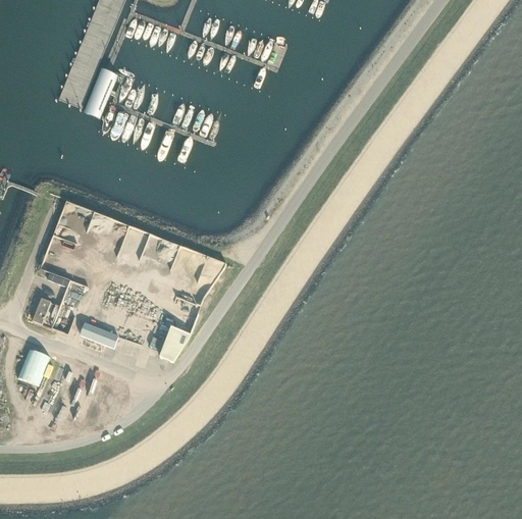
[(118,74),(102,67),(84,111),(100,117),(118,74)]
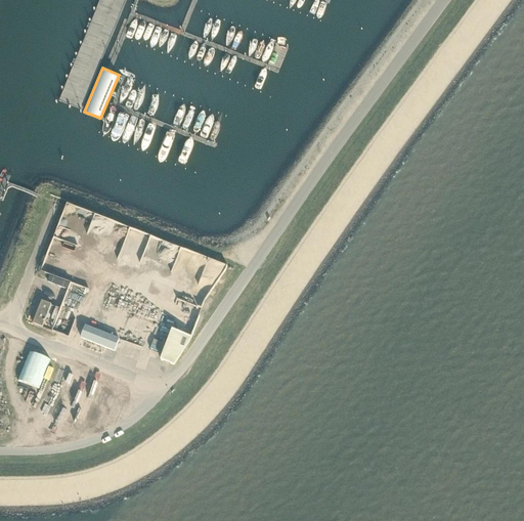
[(42,299),(33,321),(43,326),(52,303),(42,299)]
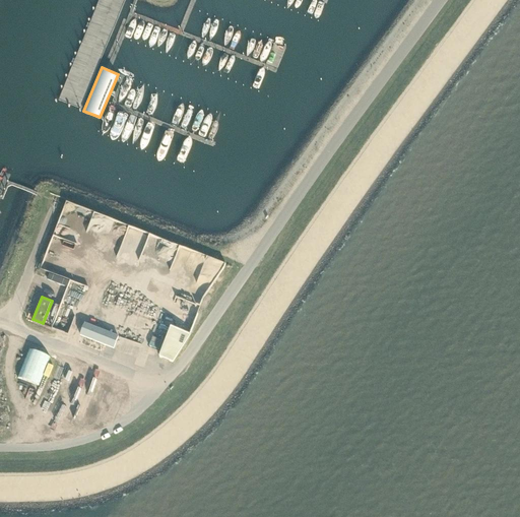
[(85,322),(81,333),(114,346),(119,335),(85,322)]
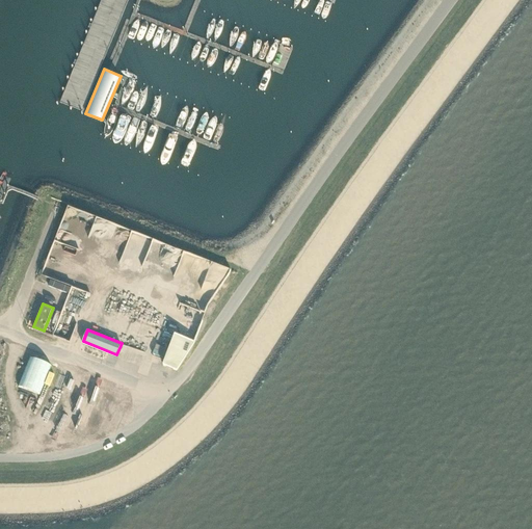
[(178,368),(194,342),(175,334),(163,364),(178,368)]
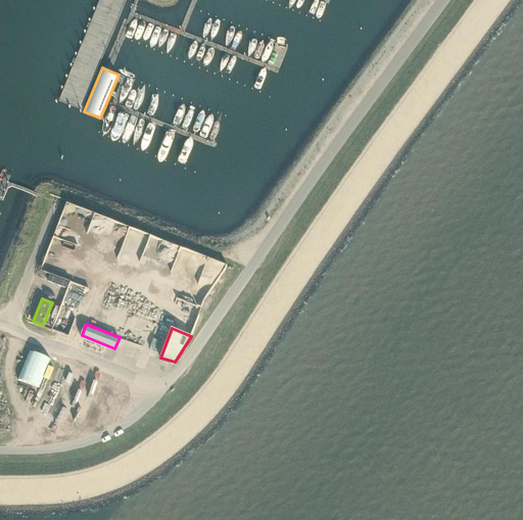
[(30,349),(18,378),(39,386),(51,358),(30,349)]
